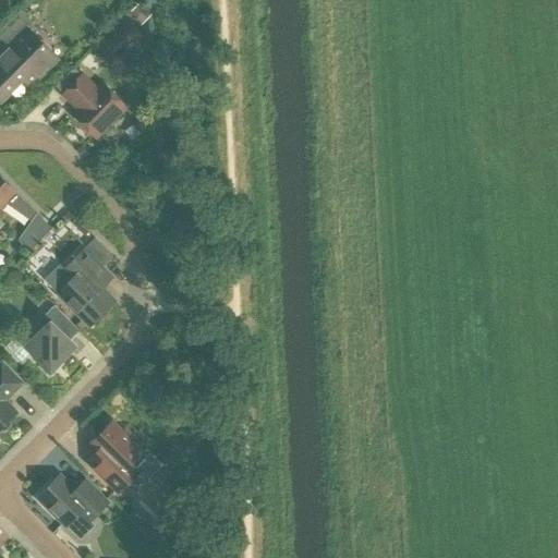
[(142,25),(152,15),(140,3),(129,13),(142,25)]
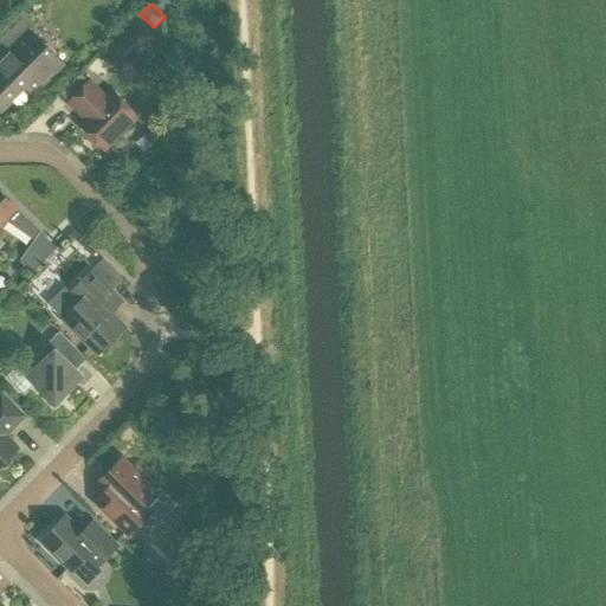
[(31,95),(62,65),(55,58),(55,53),(46,44),(40,44),(27,31),(34,25),(21,12),(0,32),(0,110),(24,88),(31,95)]
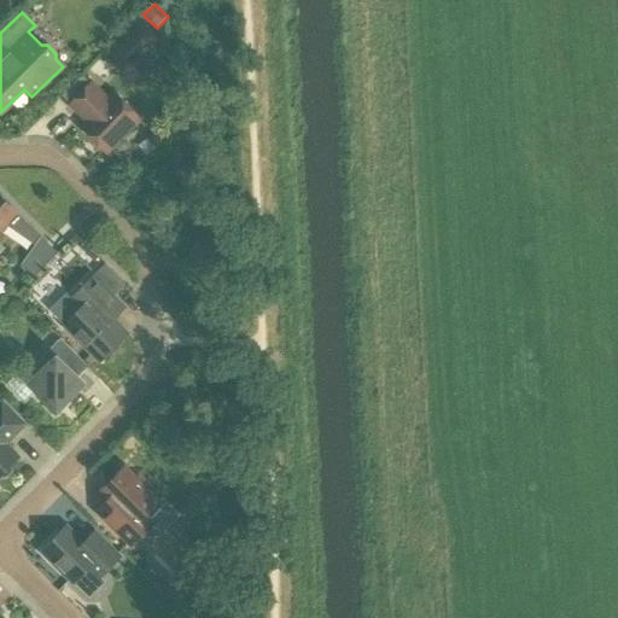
[(143,71),(159,53),(153,47),(159,40),(140,22),(111,51),(130,70),(136,64),(143,71)]
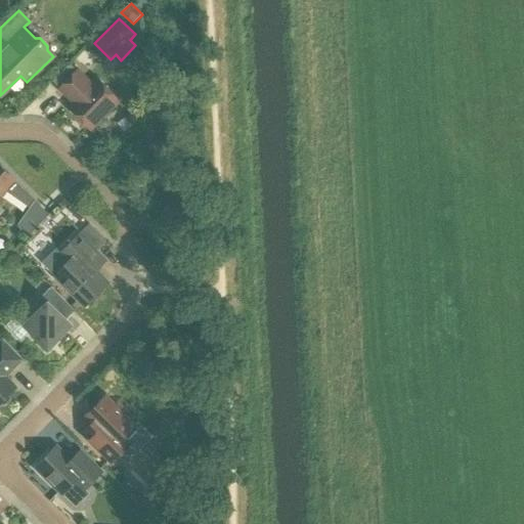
[(91,83),(77,69),(56,89),(71,103),(67,107),(89,130),(119,100),(96,78),(91,83)]
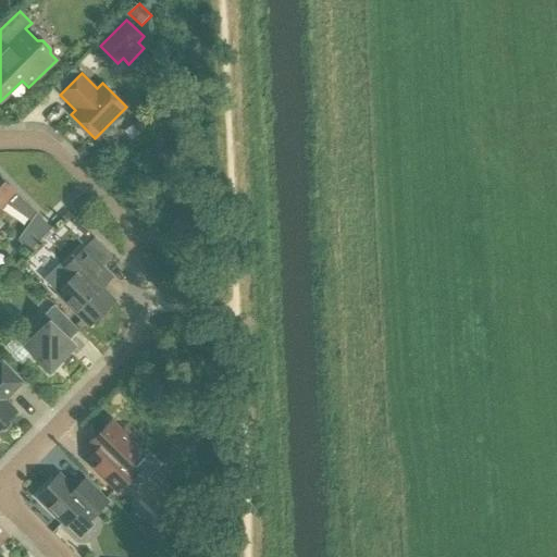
[(0,209),(16,193),(0,176),(0,213),(0,212),(0,209)]
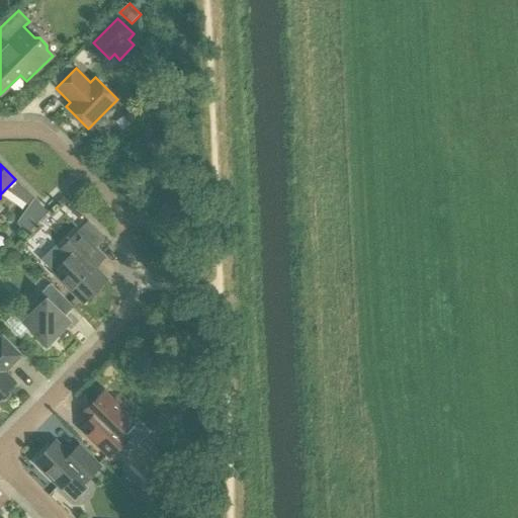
[(28,233),(49,211),(33,197),(16,223),(28,233)]
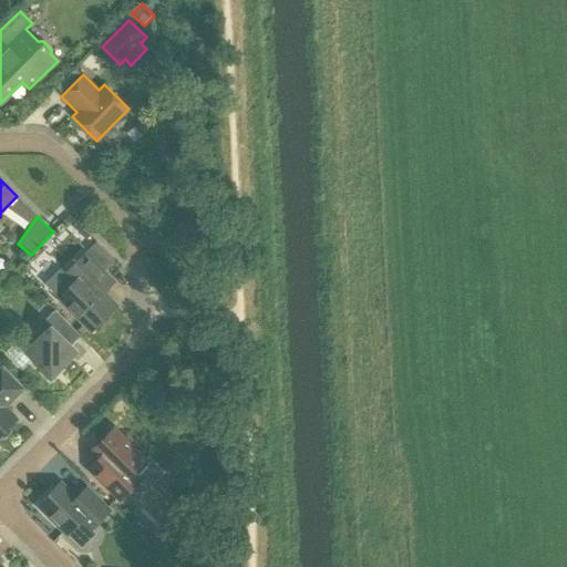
[(91,332),(116,308),(93,285),(115,260),(96,241),(62,275),(71,284),(57,298),(91,332)]
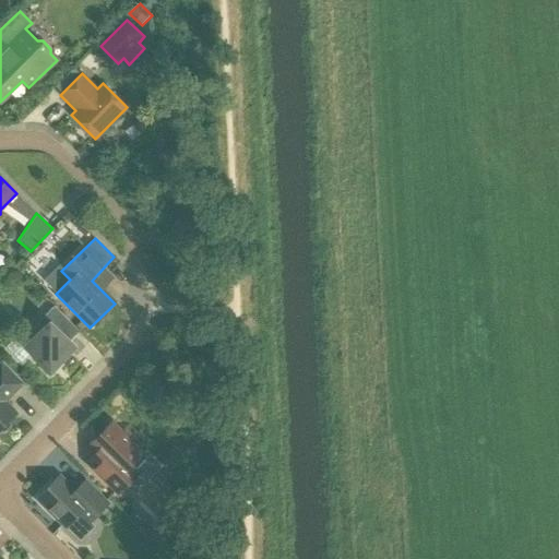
[(49,373),(69,354),(69,341),(79,331),(54,306),(38,322),(44,328),(24,347),(49,373)]
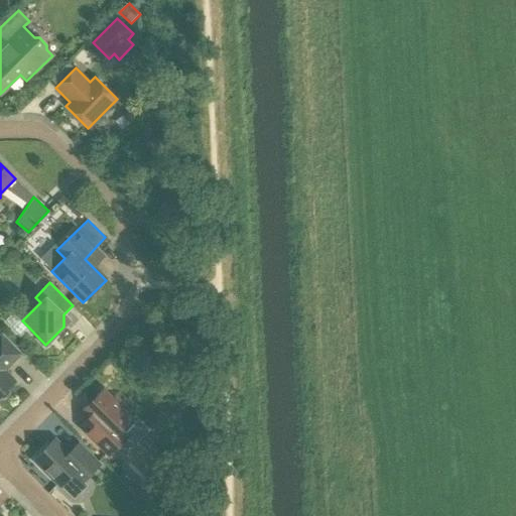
[(22,354),(1,333),(0,333),(0,397),(4,398),(10,392),(9,387),(15,381),(6,371),(22,354)]
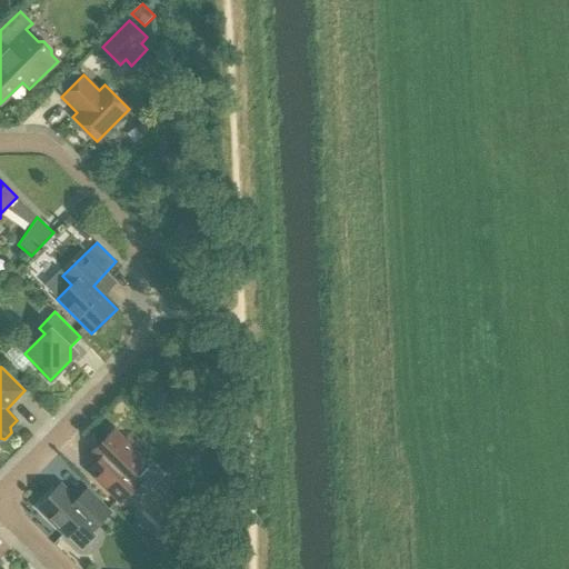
[(123,441),(113,431),(91,453),(98,460),(86,472),(120,506),(143,481),(137,475),(147,465),(137,453),(139,452),(126,439),(123,441)]
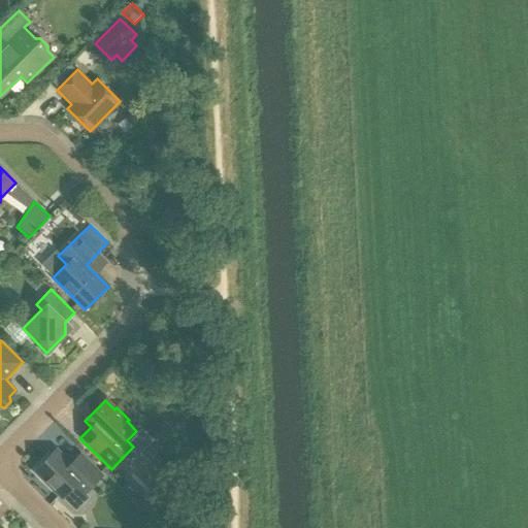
[(69,464),(56,450),(34,471),(62,498),(73,488),(83,497),(104,475),(80,453),(69,464)]
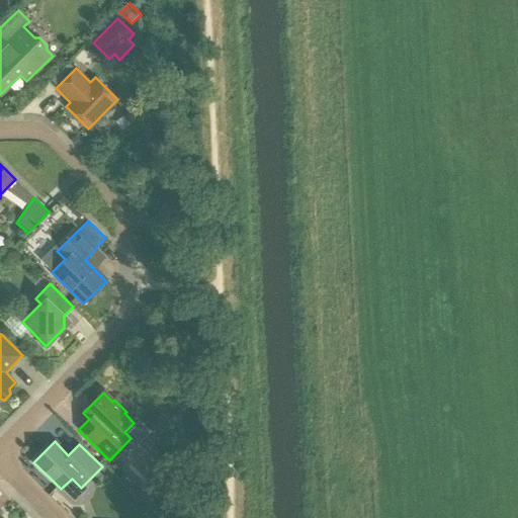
[(158,514),(159,486),(150,479),(139,484),(139,495),(158,514)]
